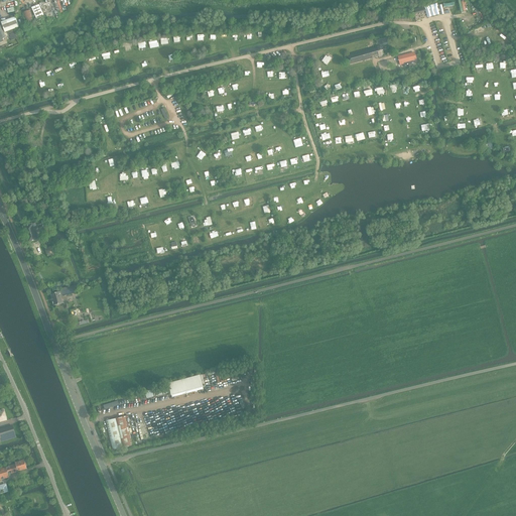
[(465,0),(458,0),(461,11),(470,9),(468,1),(466,1),(465,0)]
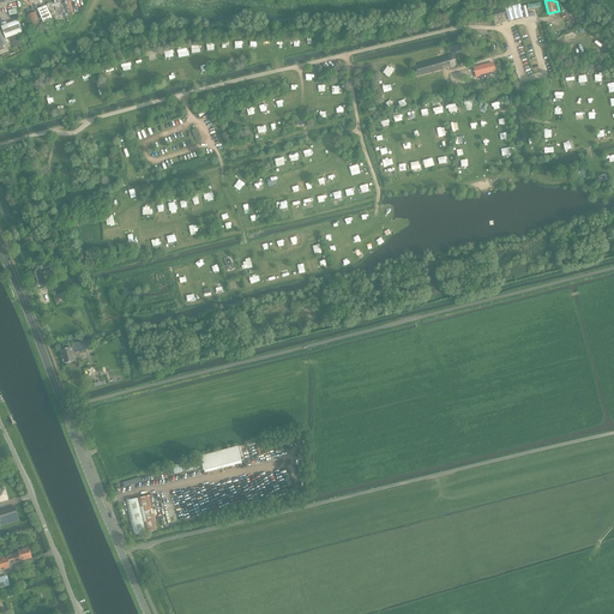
[(522,5),(505,10),(505,12),(507,22),(524,17),(522,5)]
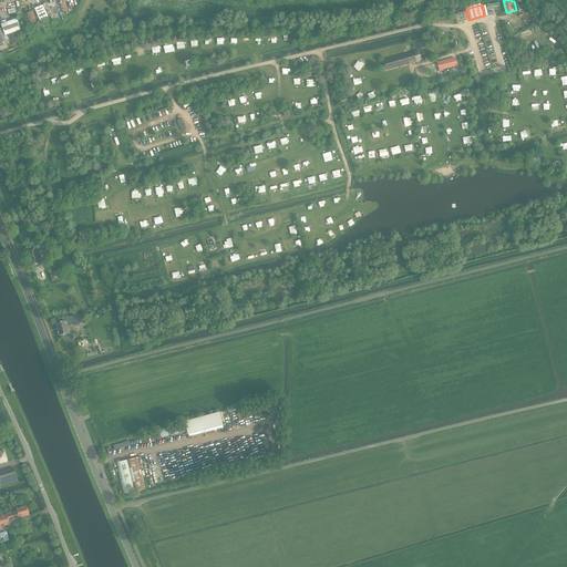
[(43,6),(34,9),(40,22),(49,19),(43,6)]
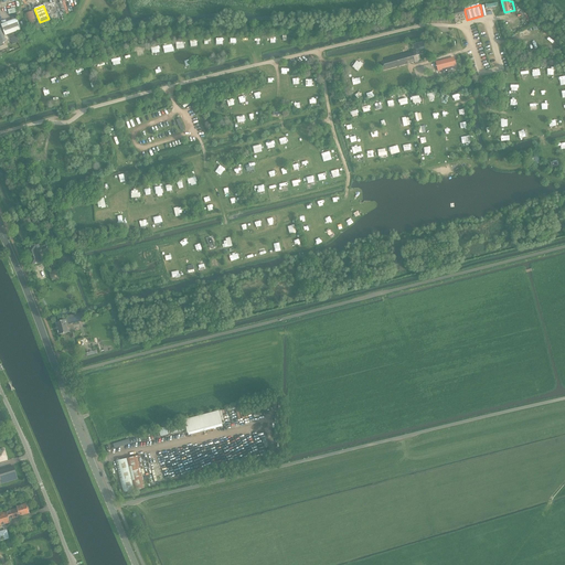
[(33,11),(24,13),(29,27),(38,23),(33,11)]
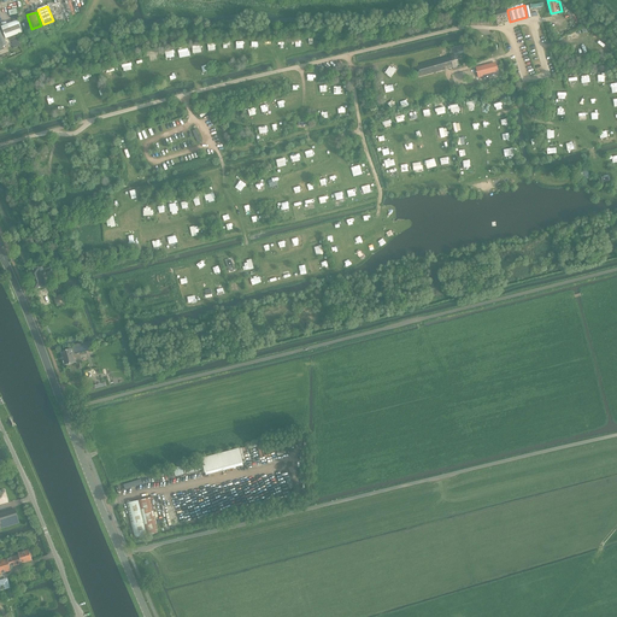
[(18,21),(1,27),(5,39),(23,33),(18,21)]
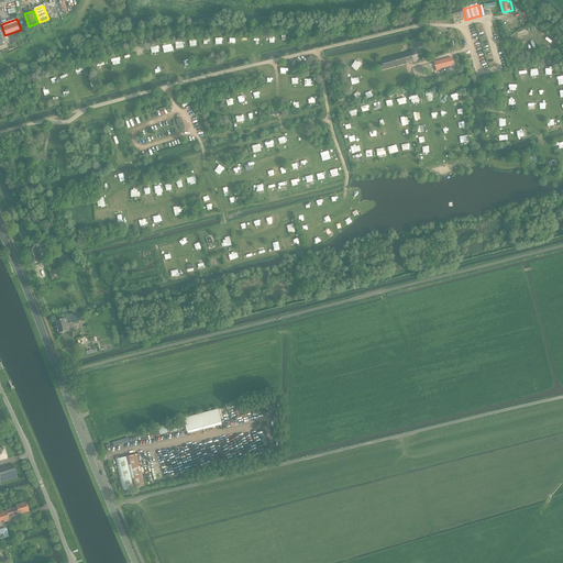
[(422,46),(421,41),(410,44),(410,43),(404,45),(405,52),(412,51),(378,61),(381,70),(414,62),(414,64),(420,62),(420,61),(427,59),(423,51),(426,50),(424,45),(422,46)]
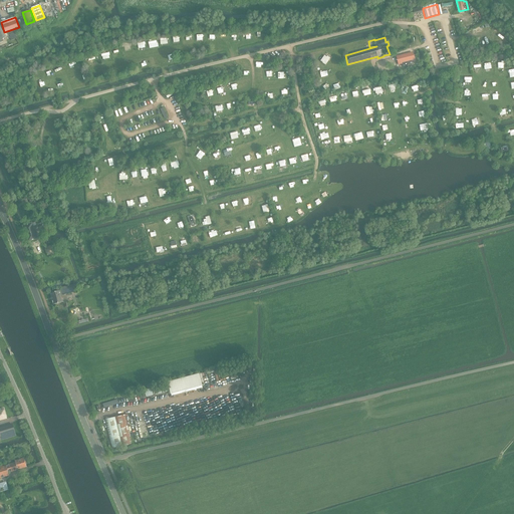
[(413,53),(400,56),(402,62),(414,59),(413,53)]
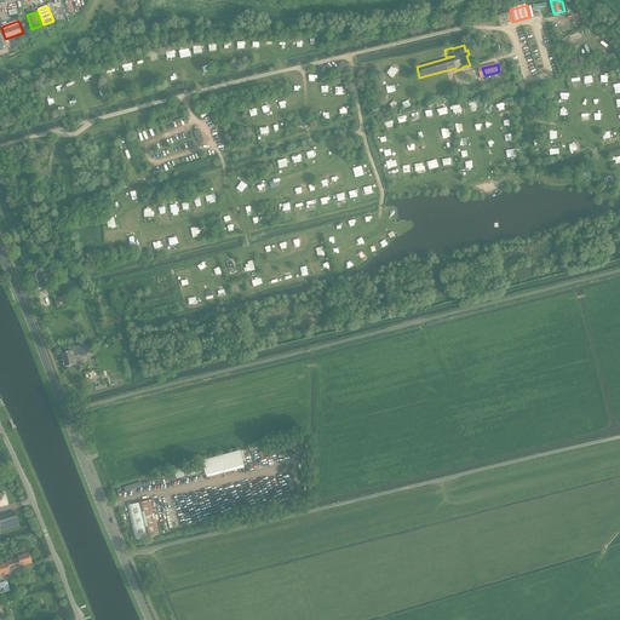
[(386,74),(394,78),(399,70),(392,65),(386,74)]
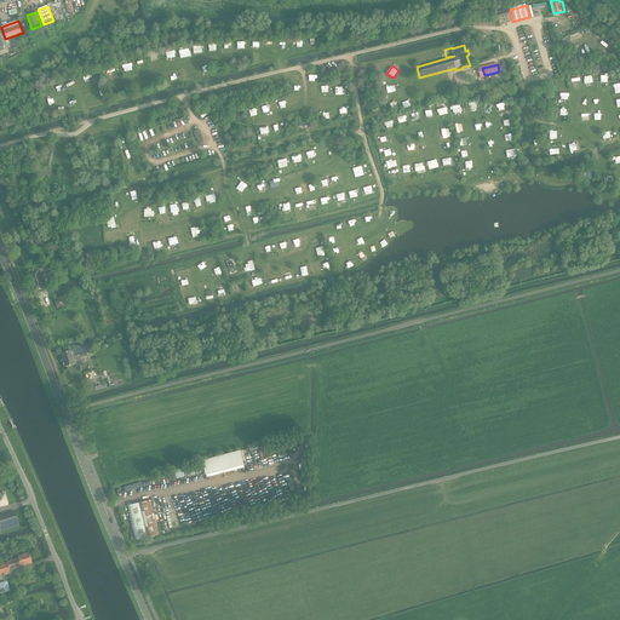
[(463,113),(460,104),(453,105),(454,115),(463,113)]
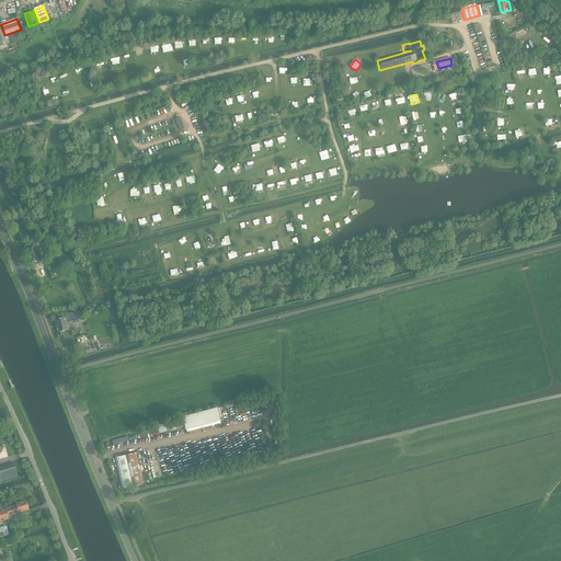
[(253,152),(261,150),(260,144),(251,145),(253,152)]
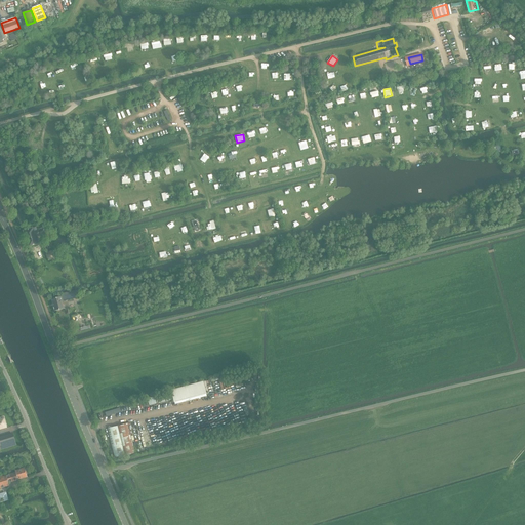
[(362,136),(364,144),(372,142),(370,134),(362,136)]
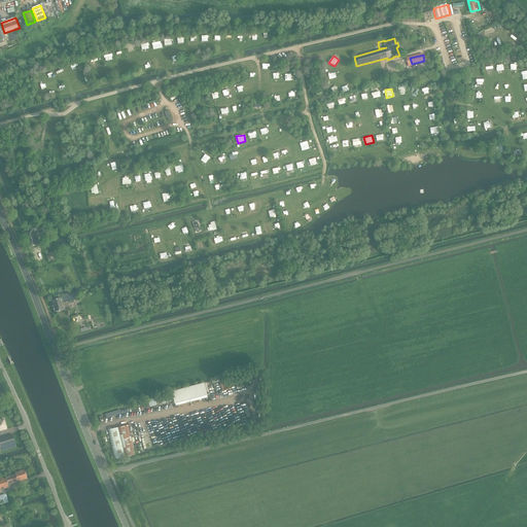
[(230,154),(231,160),(239,157),(237,151),(233,152),(233,153),(230,154)]
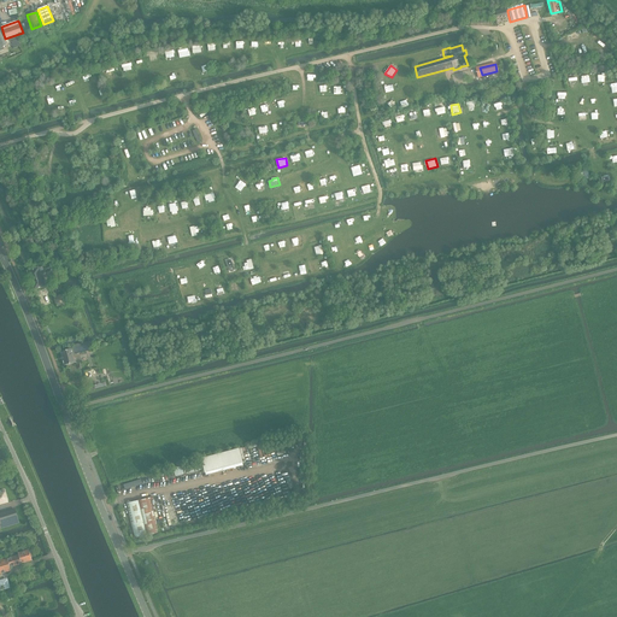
[(239,178),(234,184),(241,189),(246,183),(239,178)]
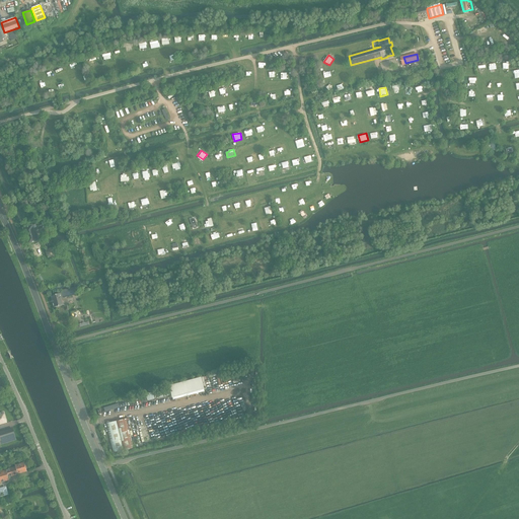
[(32,225),(22,228),(28,244),(38,240),(32,225)]
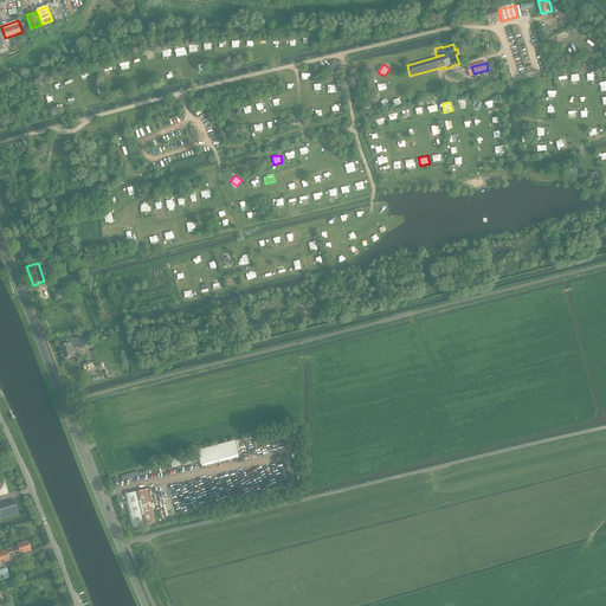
[(56,301),(63,300),(65,294),(59,289),(53,294),(56,301)]
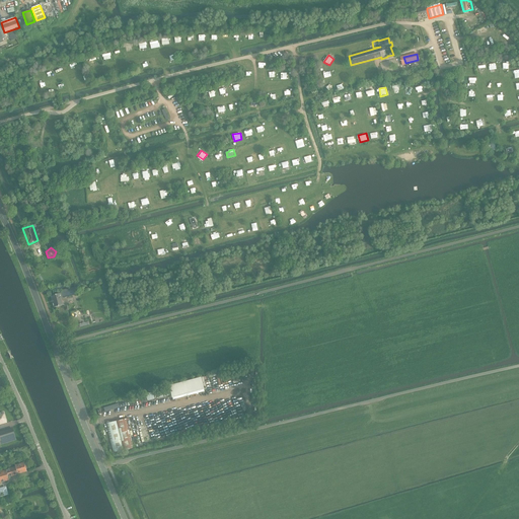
[(76,287),(62,290),(62,293),(52,295),(54,304),(59,303),(60,305),(62,304),(61,302),(62,302),(64,299),(64,298),(80,294),(80,292),(77,292),(77,290),(82,288),(81,285),(76,287)]
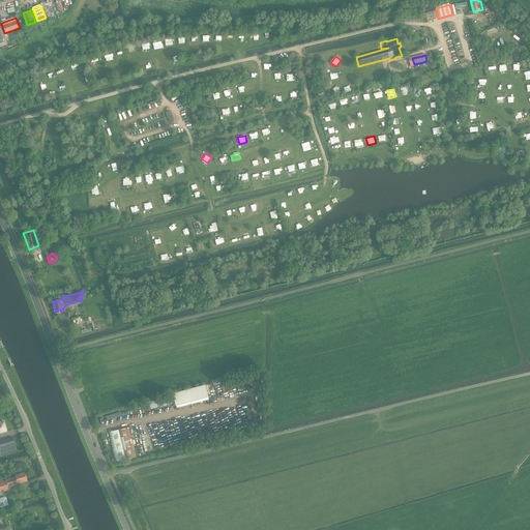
[(84,315),(84,313),(79,315),(81,324),(86,323),(86,321),(88,320),(87,315),(86,315),(86,314),(84,315)]
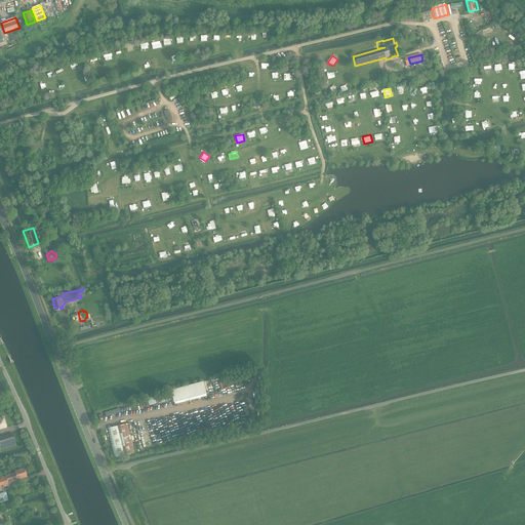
[(86,323),(83,324),(84,330),(88,329),(88,328),(92,327),(91,322),(86,323)]
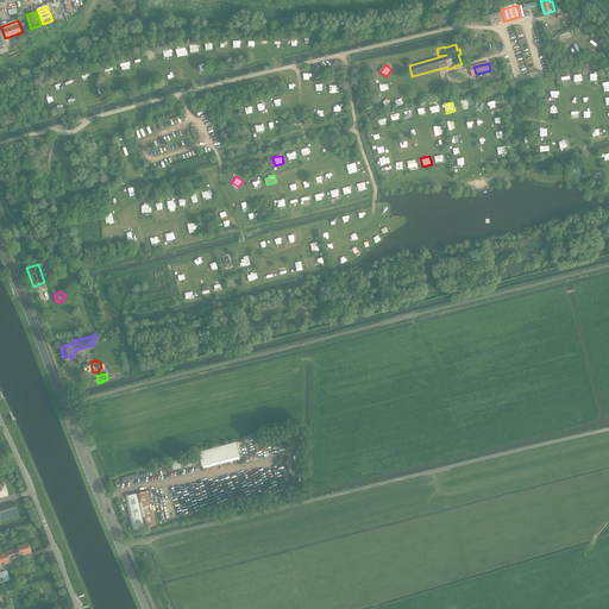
[(236,441),(199,451),(200,454),(201,463),(202,468),(239,457),(236,441)]
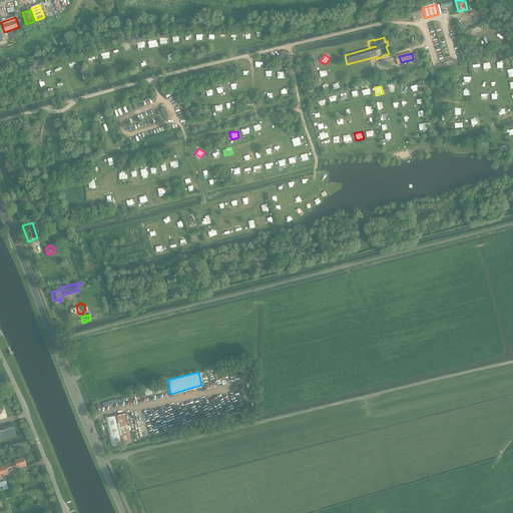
[(144,396),(169,390),(168,383),(142,390),(144,396)]
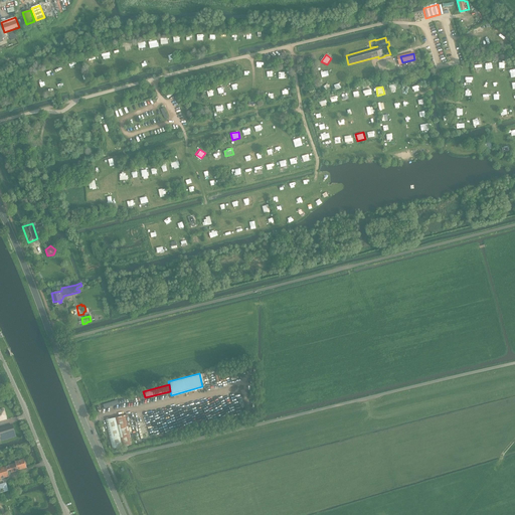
[(116,417),(106,419),(113,450),(123,447),(133,445),(126,415),(116,417)]
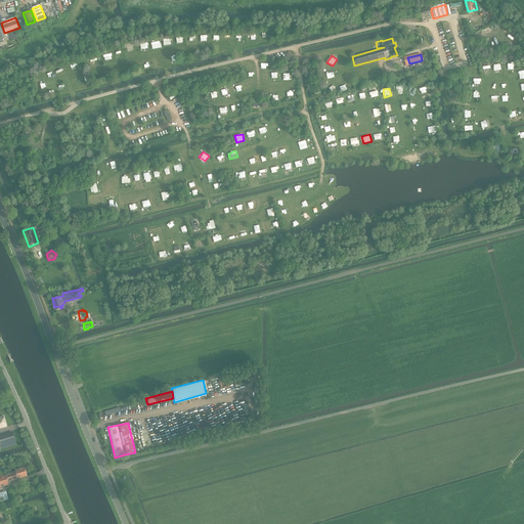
[(12,433),(0,436),(0,448),(16,444),(12,433)]
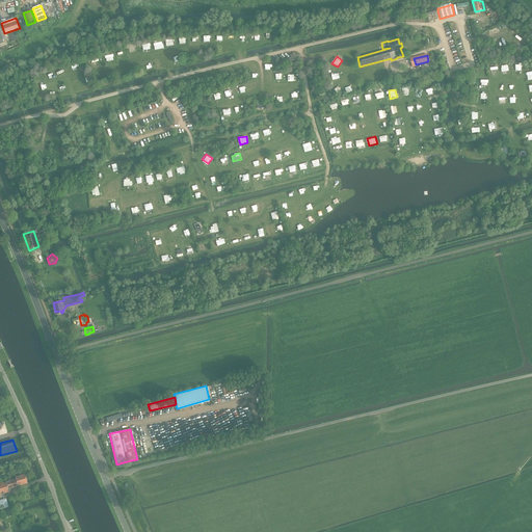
[(25,474),(16,477),(16,479),(0,483),(0,495),(9,493),(8,489),(28,483),(25,474)]
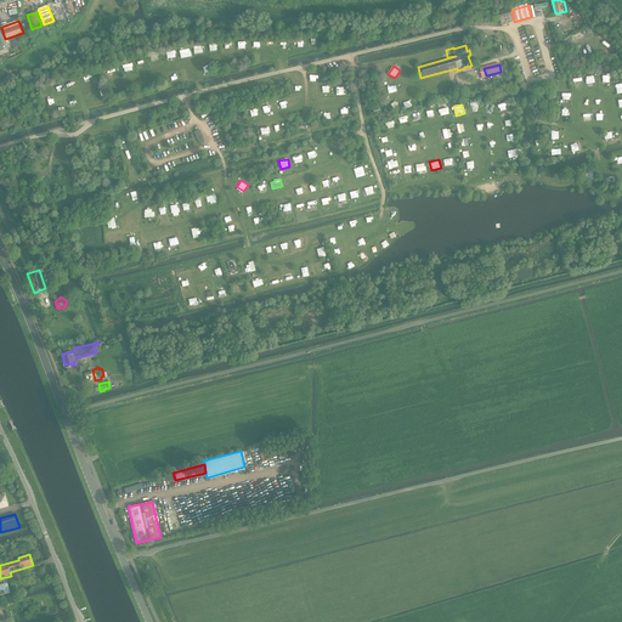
[(7,582),(0,584),(0,592),(1,595),(11,592),(7,582)]
